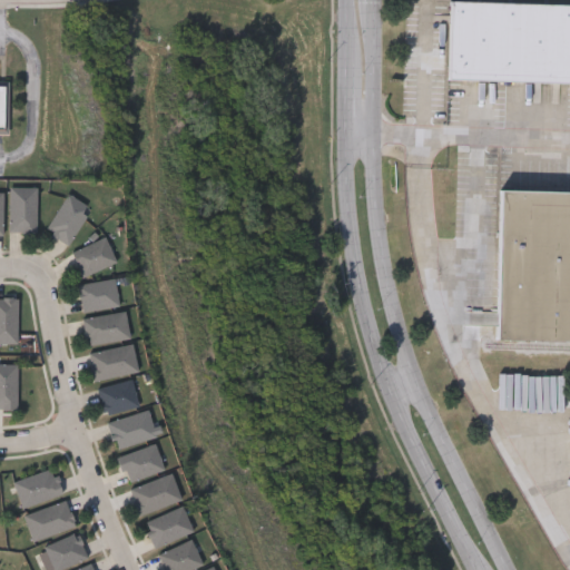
[(569,84),(448,81),(450,3),(569,6),(569,84)]
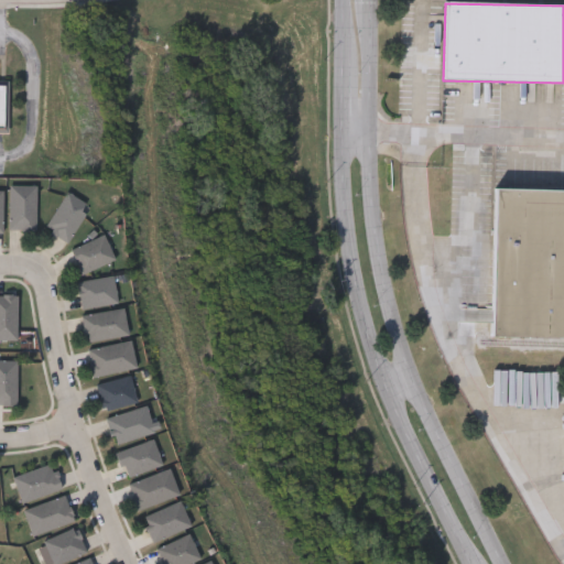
[(0,133),(9,134),(9,86),(0,85),(0,133)]
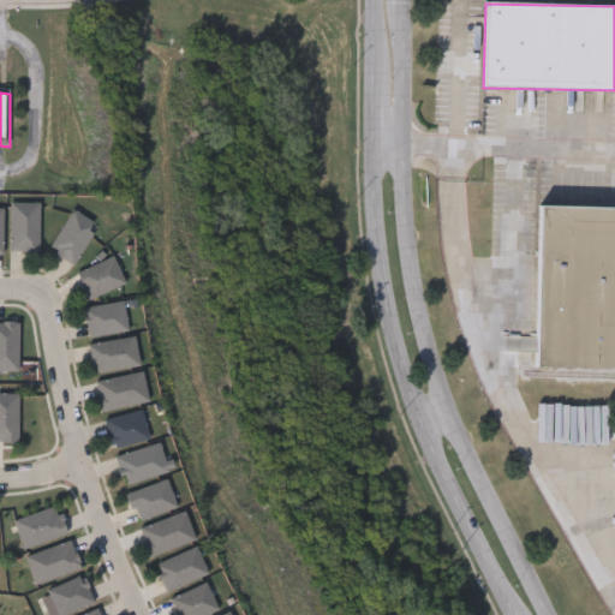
[(39,251),(10,251),(10,203),(39,203),(39,251)]
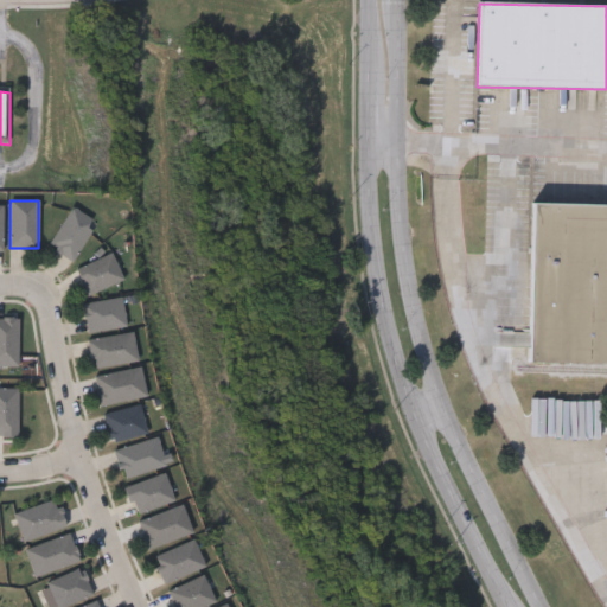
[(606,363),(529,362),(531,205),(606,206),(606,363)]
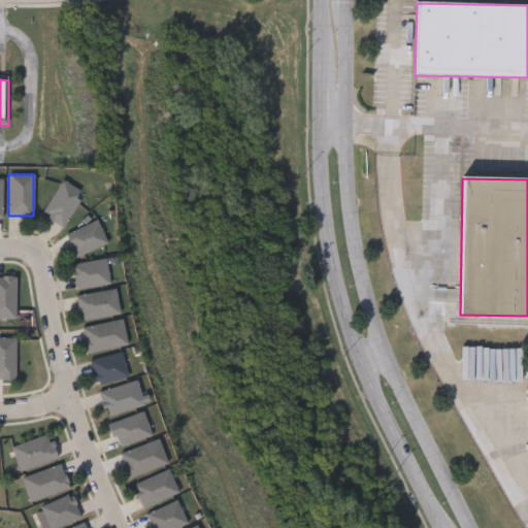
[(41,215),(63,179),(84,193),(62,228),(41,215)]
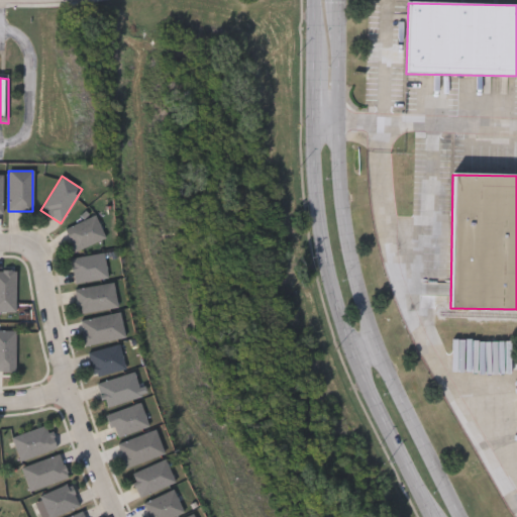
[(64,230),(94,215),(105,238),(75,252),(64,230)]
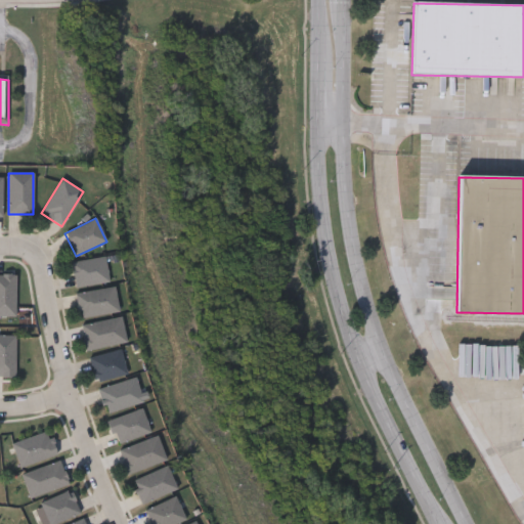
[(110,281),(76,289),(71,264),(104,257),(110,281)]
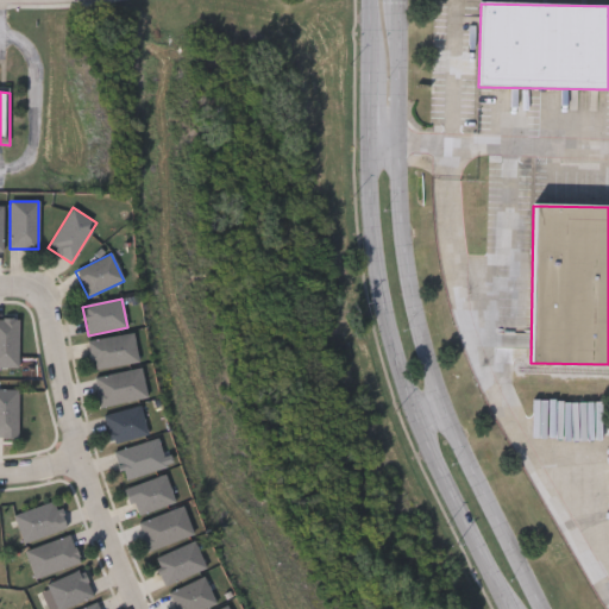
[(0,320),(18,320),(18,368),(0,368),(0,320)]
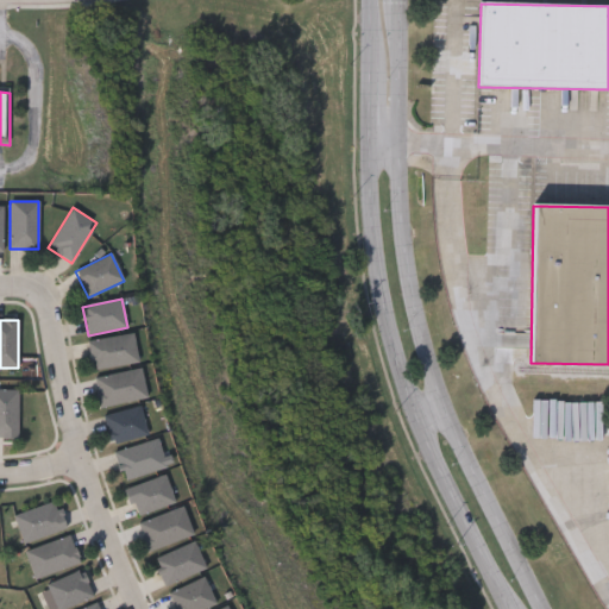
[(88,341),(133,334),(138,363),(93,370),(88,341)]
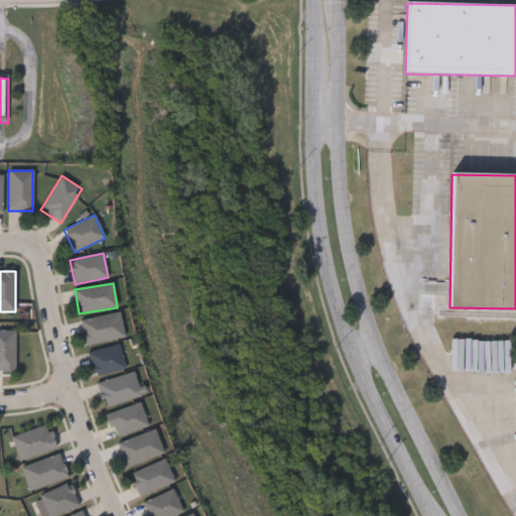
[(80,320),(119,312),(124,338),(85,346),(80,320)]
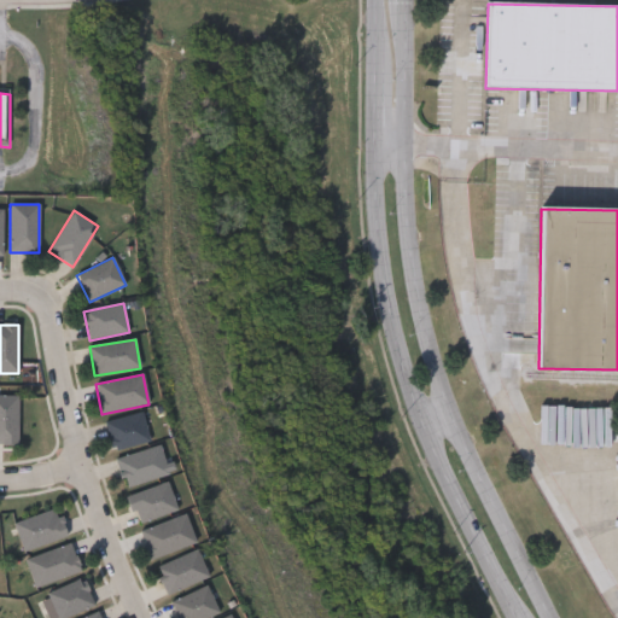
[(18,444),(0,444),(0,396),(18,396),(18,444)]
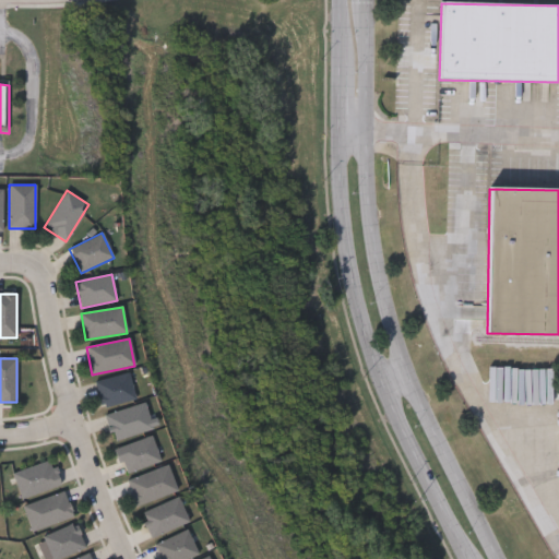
[(135,400),(102,408),(95,382),(129,372),(135,400)]
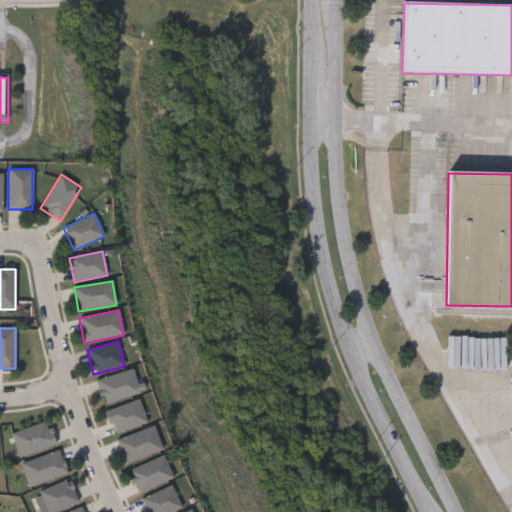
[(96,379),(134,370),(140,394),(102,403),(96,379)]
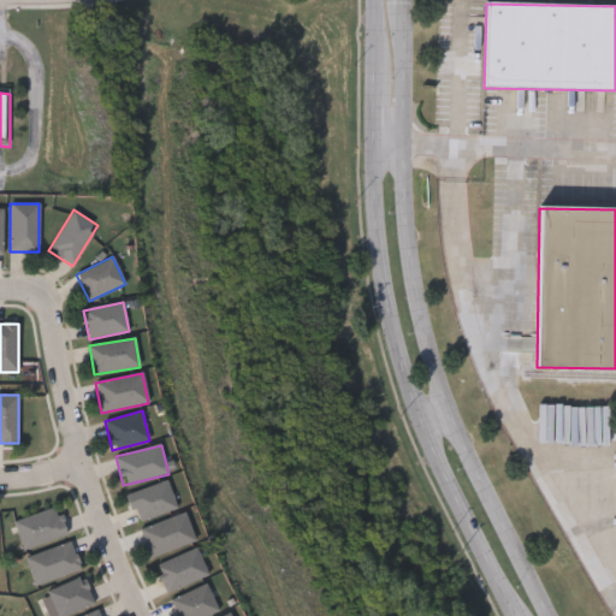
[(177,508),(137,523),(126,496),(166,480),(177,508)]
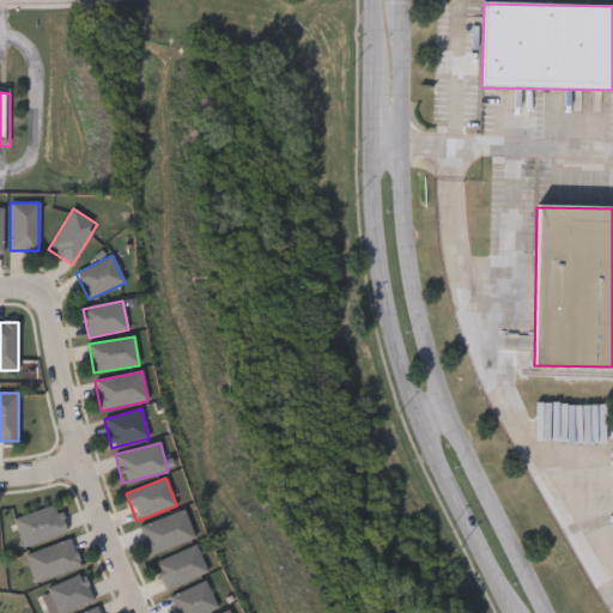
[(14,517),(58,504),(66,533),(23,546),(14,517)]
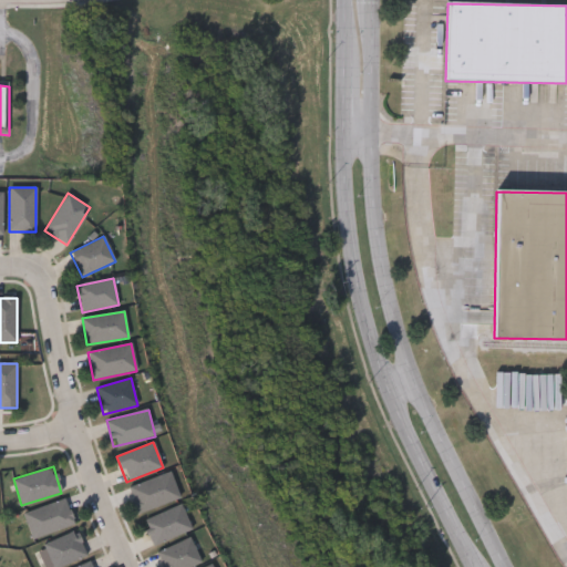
[(178,500),(137,513),(129,486),(171,473),(178,500)]
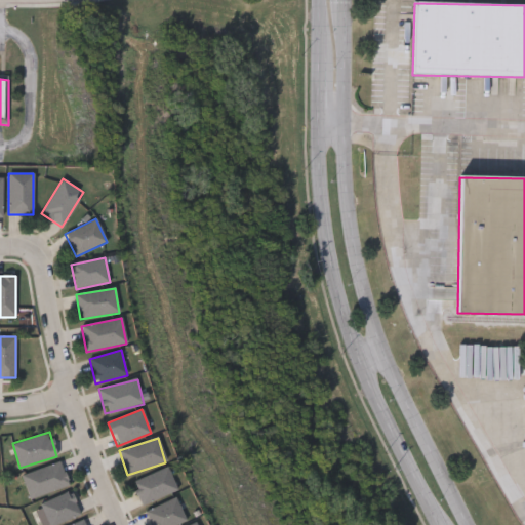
[(61,462),(69,486),(29,498),(22,474),(61,462)]
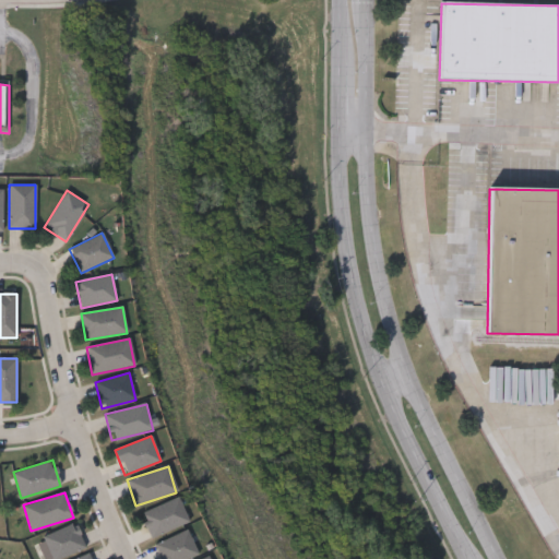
[(151,538),(141,513),(178,497),(189,522),(151,538)]
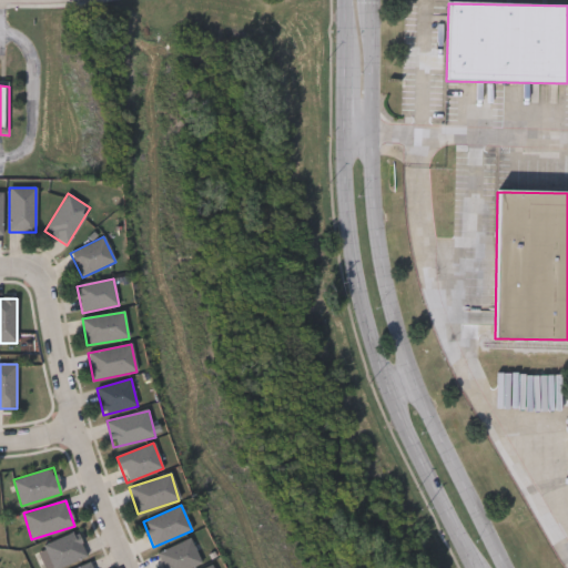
[(61,567),(53,567),(43,546),(75,530),(88,555),(61,567)]
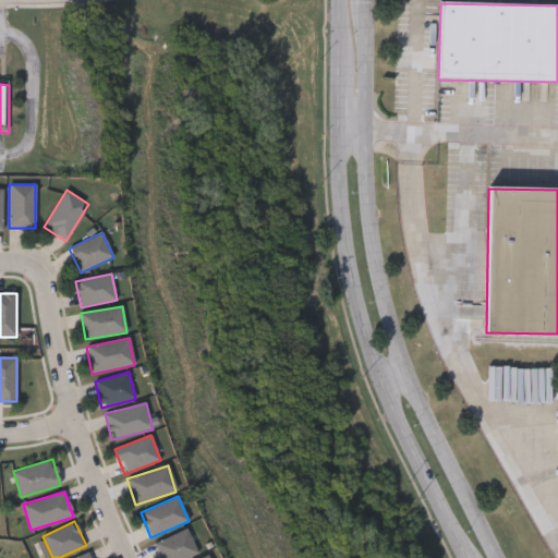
[(187,557),(159,557),(154,544),(186,529),(197,554),(187,557)]
